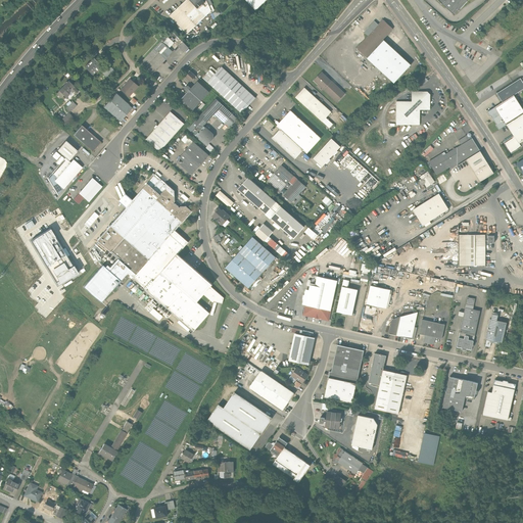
[(201,0),(200,1),(199,0),(186,0),(170,16),(187,34),(210,11),(206,1),(203,2),(201,0)]
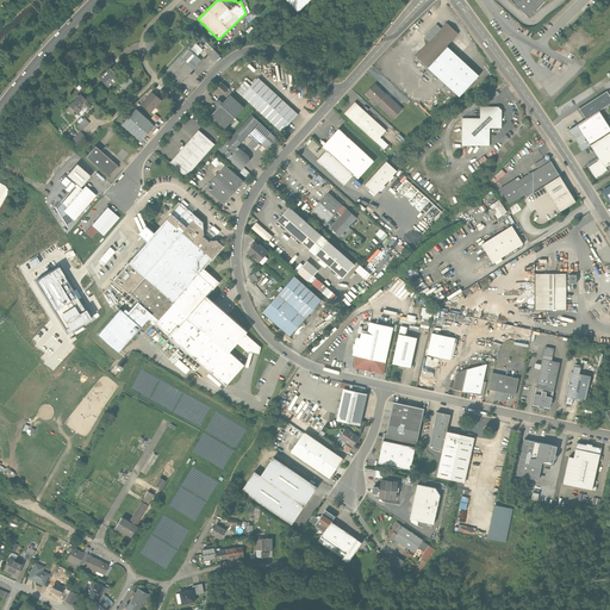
[(286,0),(298,12),(310,0),(286,0)]
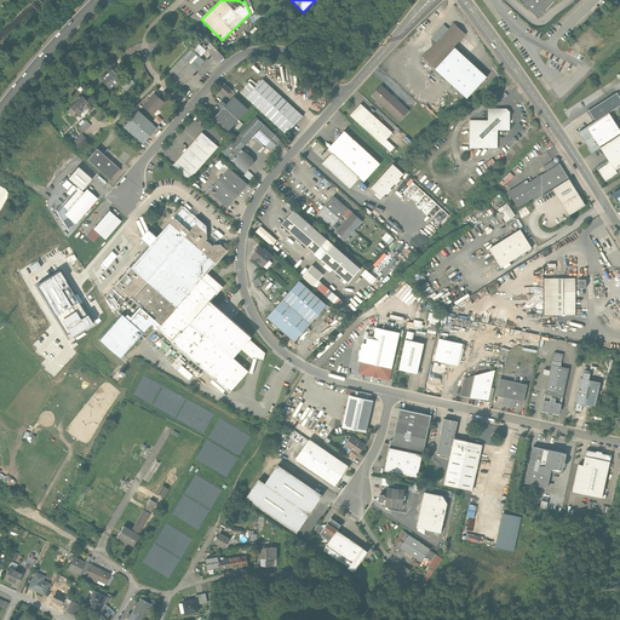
[(518,0),(524,6),(539,18),(555,0),(518,0)]
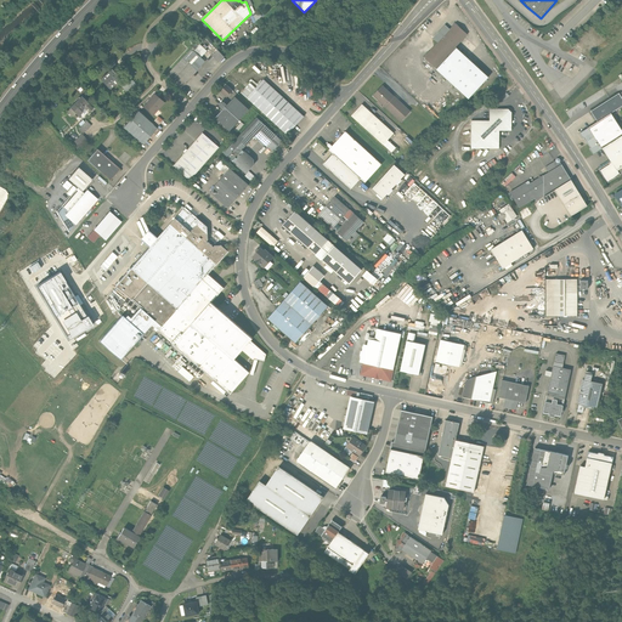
[(433,38),(437,43),(424,57),(436,69),(469,100),(488,78),(457,47),(468,34),(456,22),(452,26),(450,28),(445,24),(433,38)]
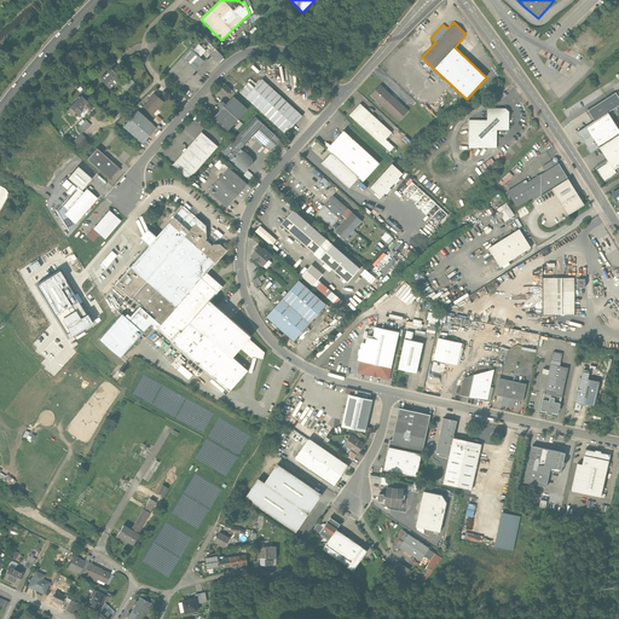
[(197,42),(191,50),(200,57),(206,51),(197,42)]
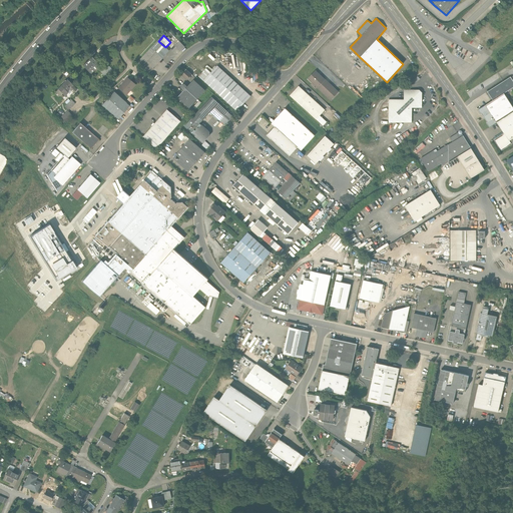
[(165,47),(158,41),(138,62),(148,72),(169,51),(165,47)]
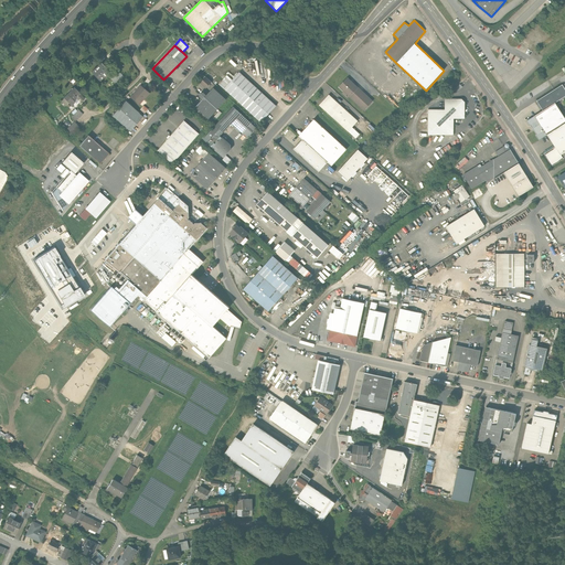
[(198,46),(193,51),(199,56),(203,52),(198,46)]
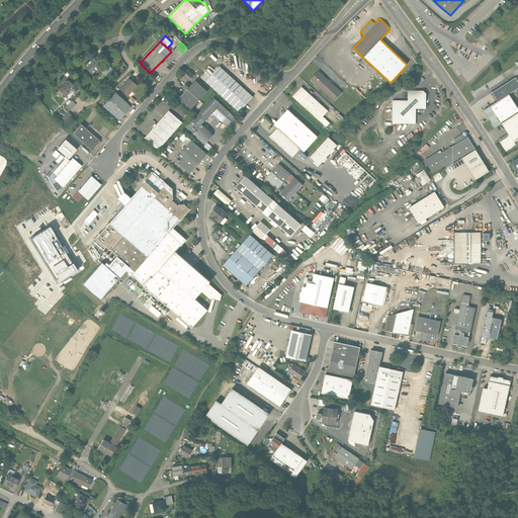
[(102,65),(96,59),(87,69),(92,75),(102,65)]
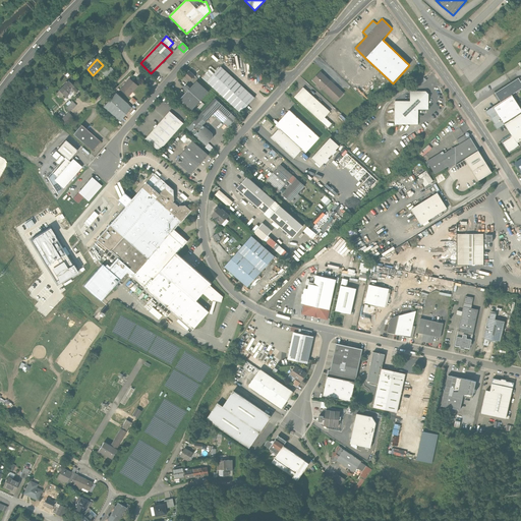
[(254,98),(221,67),(215,74),(208,82),(241,113),(254,98)]
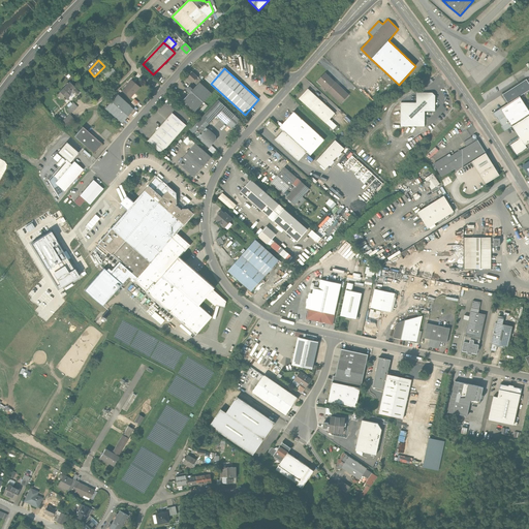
[(206,79),(211,84),(218,75),(213,71),(206,79)]
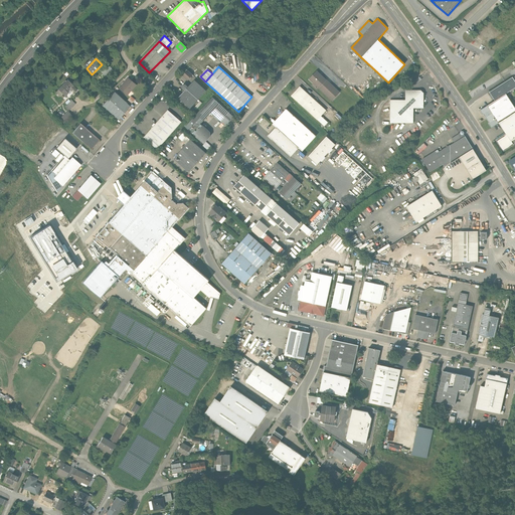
[(188,70),(183,76),(187,80),(192,75),(188,70)]
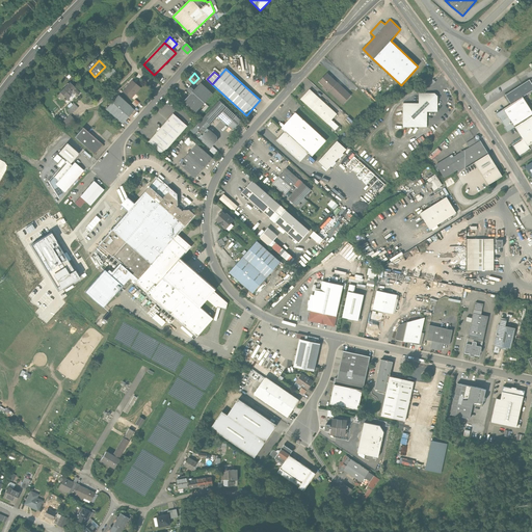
[(351,96),(326,73),(318,82),(342,105),(351,96)]
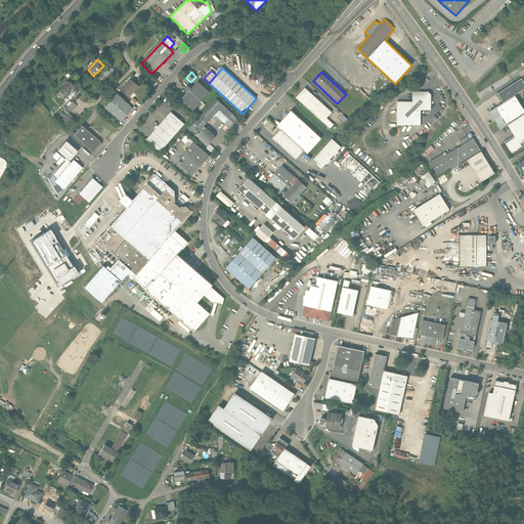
[(523,114),(523,111),(515,95),(523,89),(523,83),(521,79),(514,84),(497,94),(503,102),(487,113),(490,117),(491,116),(494,121),(497,125),(496,126),(499,130),(507,125),(523,114)]
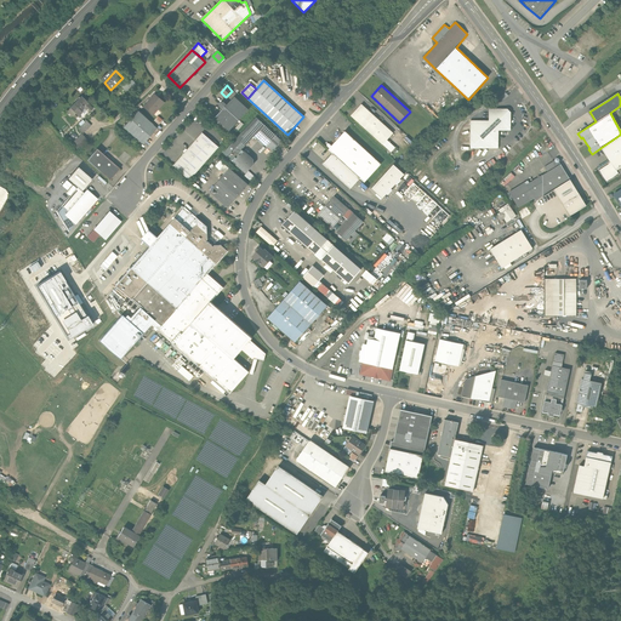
[(93,106),(84,95),(69,109),(79,119),(93,106)]
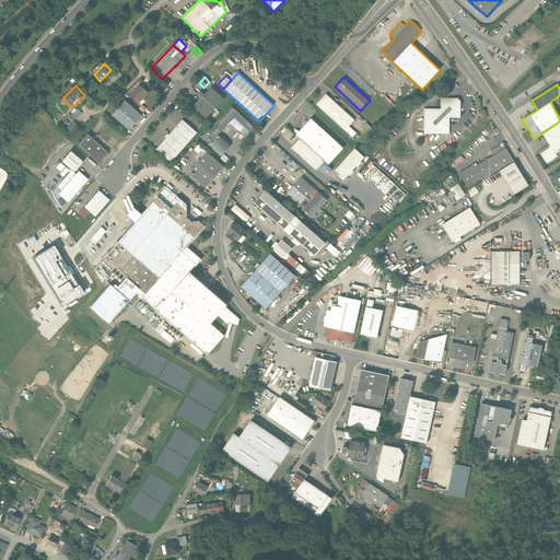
[(148,93),(141,86),(130,97),(137,104),(148,93)]
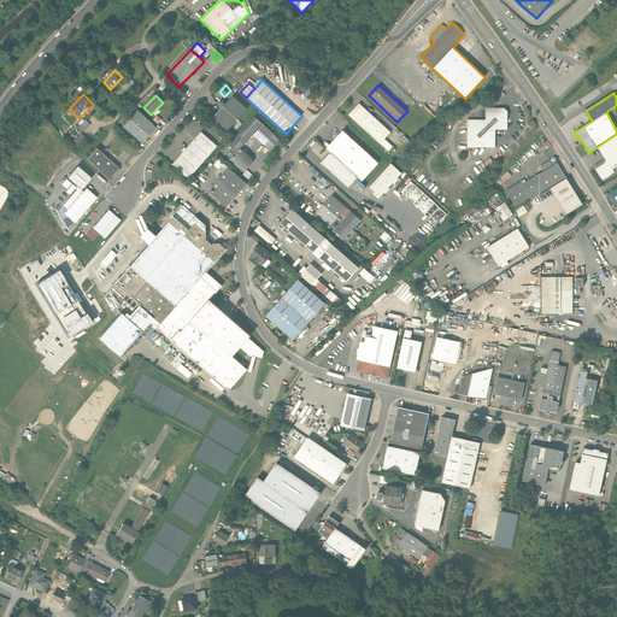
[(247,109),(234,97),(225,105),(223,101),(219,101),(218,104),(218,106),(222,109),(215,117),(228,130),(247,109)]
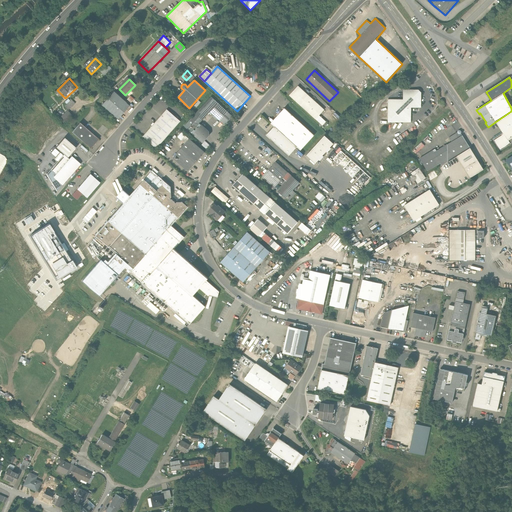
[(324,110),(298,86),(289,96),(322,126),(326,122),(319,116),(324,110)]
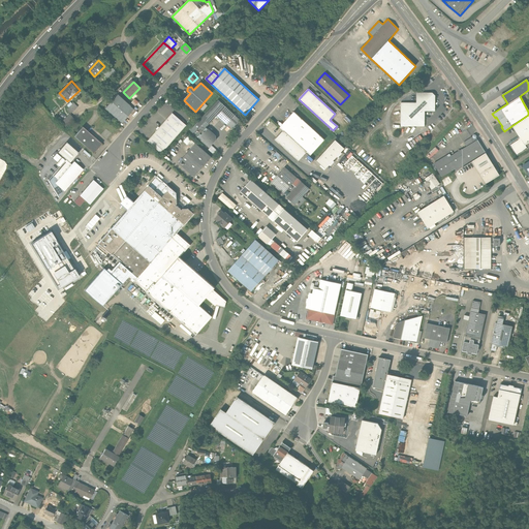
[(416,93),(416,103),(401,102),(401,127),(425,127),(425,112),(435,112),(435,95),(434,94),(432,93),(416,93)]
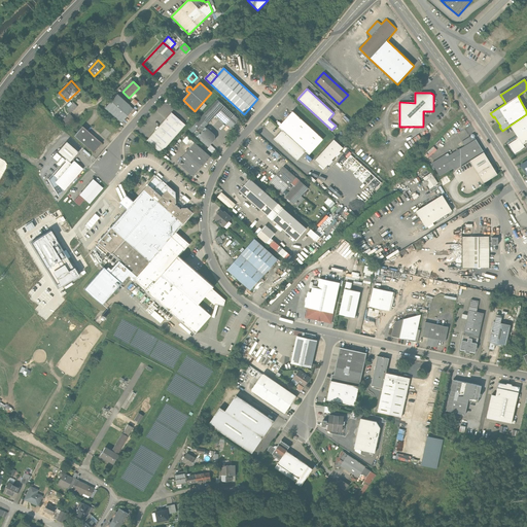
[(132,107),(117,94),(104,109),(118,121),(132,107)]
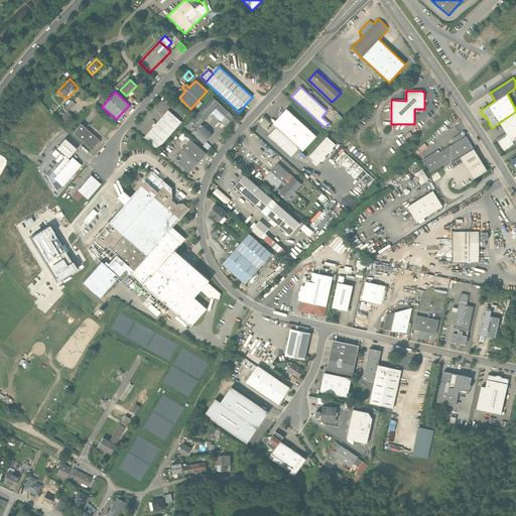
[(234,117),(213,98),(185,127),(205,144),(211,137),(211,133),(202,124),(212,113),(226,126),(234,117)]
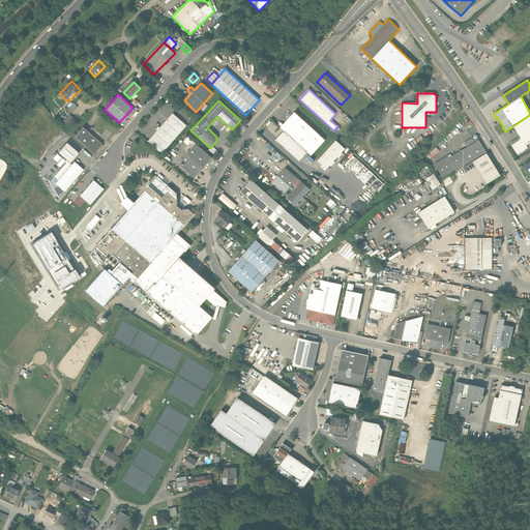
[(77,108),(74,104),(67,110),(70,113),(77,108)]
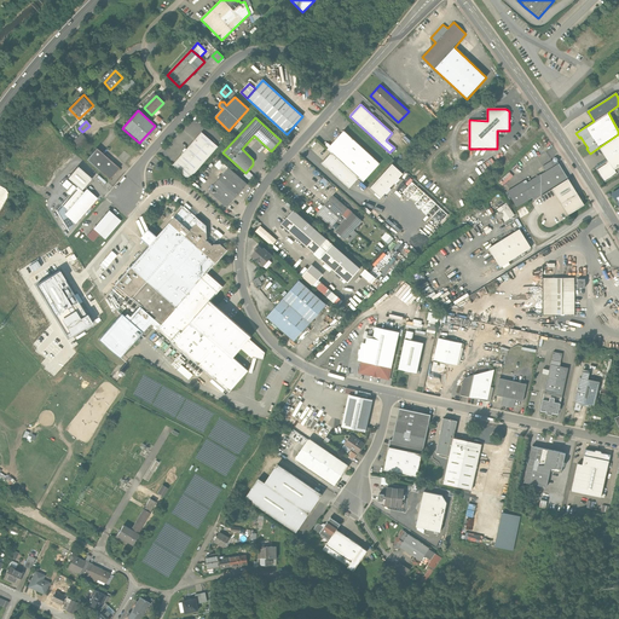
[(217,144),(202,131),(172,165),(186,178),(217,144)]
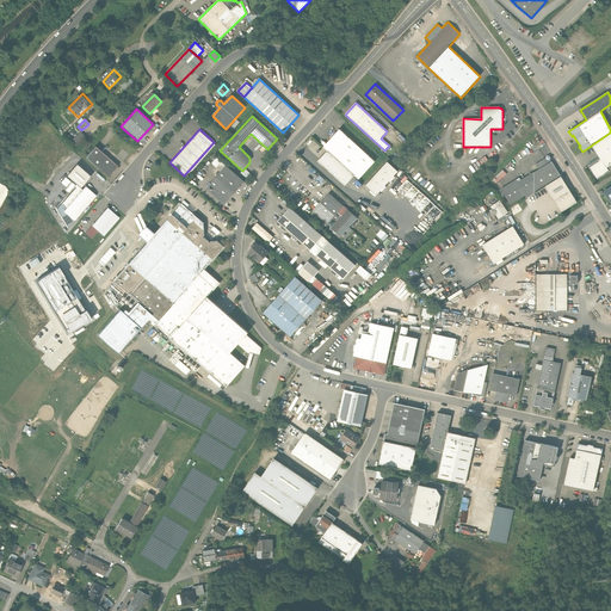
[(375,162),(339,130),(322,147),(327,152),(355,176),(358,179),(375,162)]
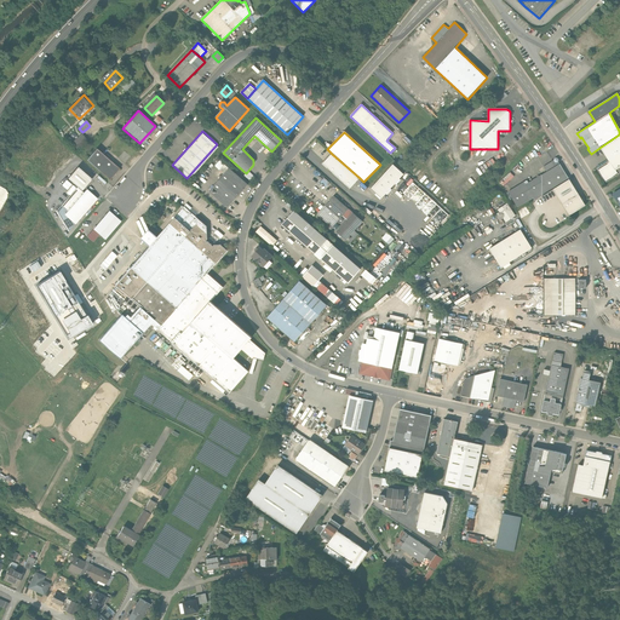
[(619,135),(600,148),(608,162),(597,170),(606,183),(618,174),(615,171),(616,170),(619,167),(619,135)]
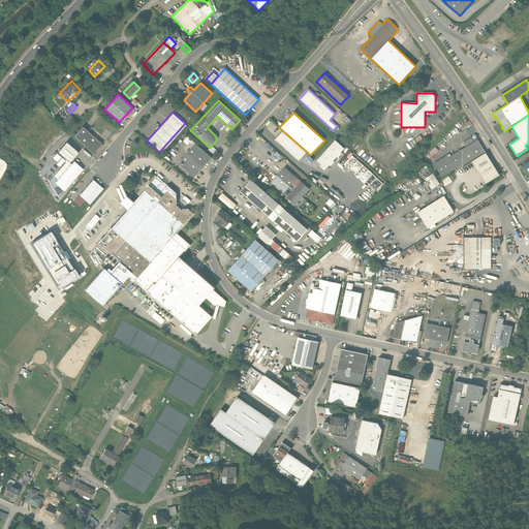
[(99,144),(83,128),(74,137),(91,153),(99,144)]
